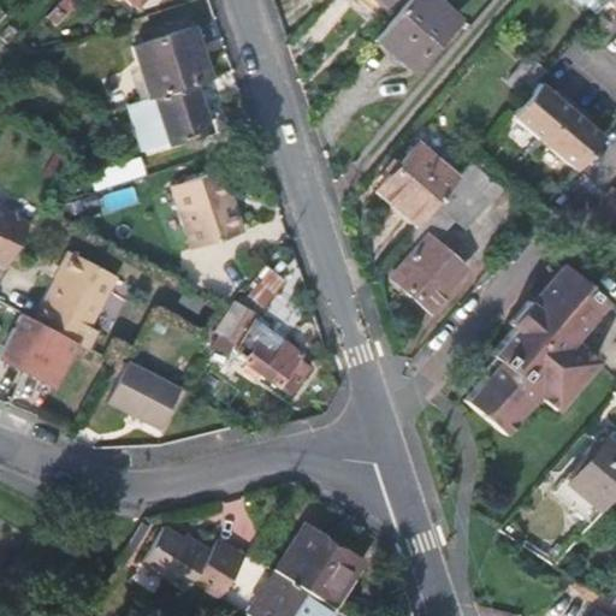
[(60,0),(57,5),(65,13),(78,0),(60,0)]
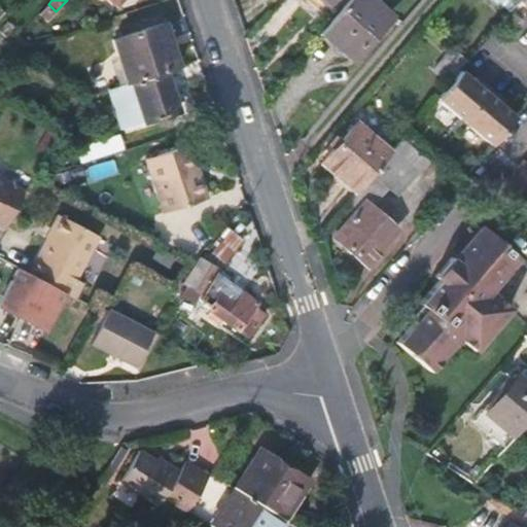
[(392,15),(373,0),(351,0),(325,30),(356,56),(392,15)]
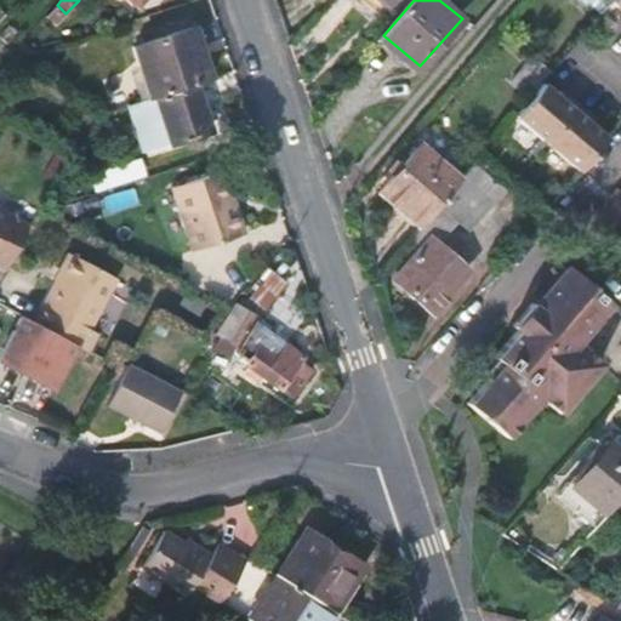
[(132,45),(149,96),(155,95),(195,81),(210,75),(192,26),(132,45)]
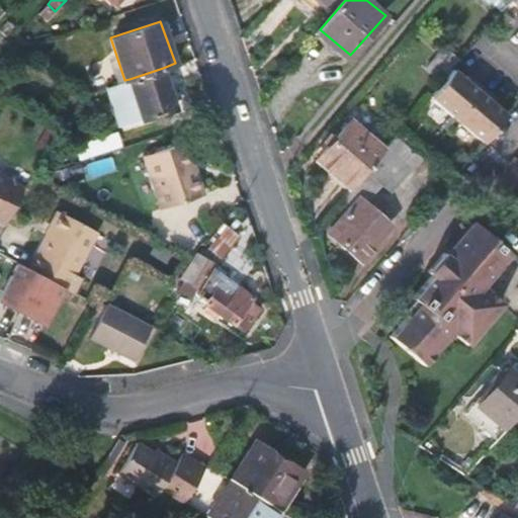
[(176,106),(163,68),(130,79),(143,117),(176,106)]
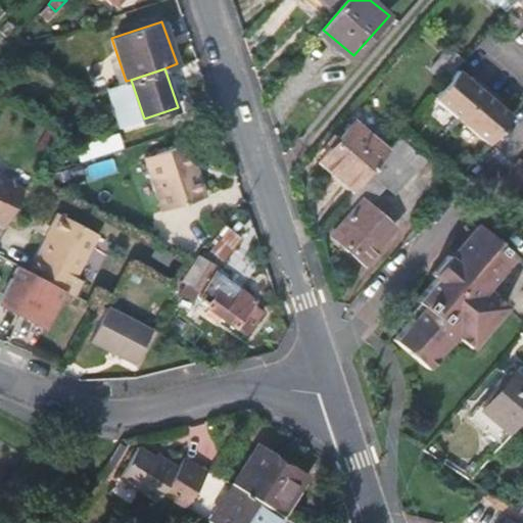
[(463,120),(489,89),(476,77),(473,81),(459,68),(435,96),(463,120)]
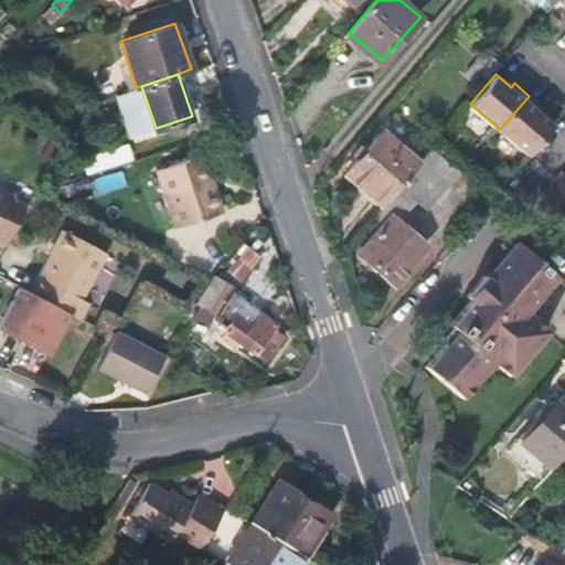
[(134,136),(156,128),(141,86),(136,87),(119,93),(134,136)]
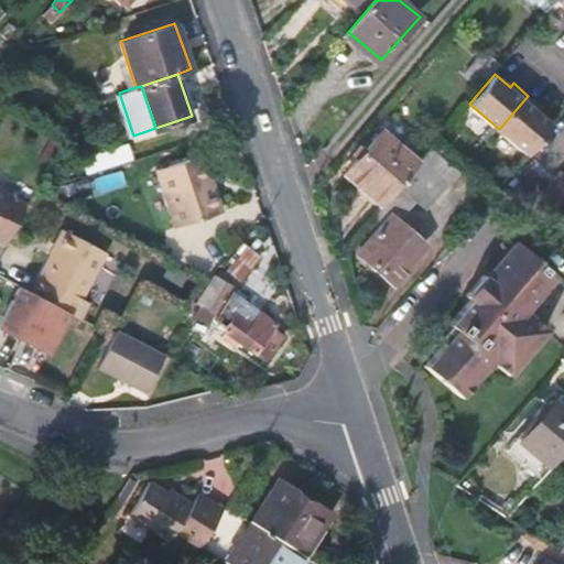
[(542,108),(528,96),(499,129),(529,154),(542,139),(554,125),(539,112),(542,108)]
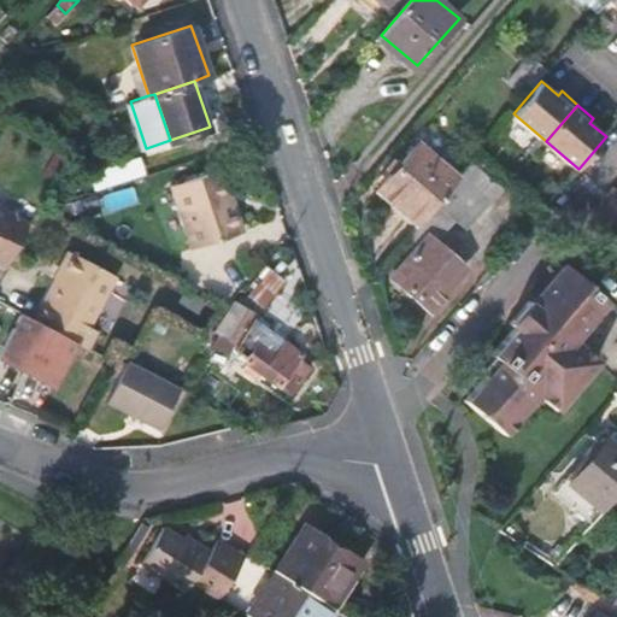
[(380,189),(419,223),(457,178),(418,145),(380,189)]
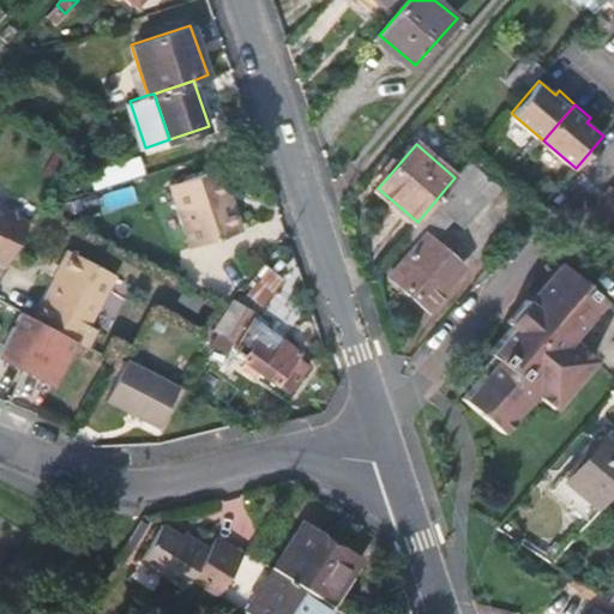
[(90,173),(96,190),(145,174),(138,156),(90,173)]
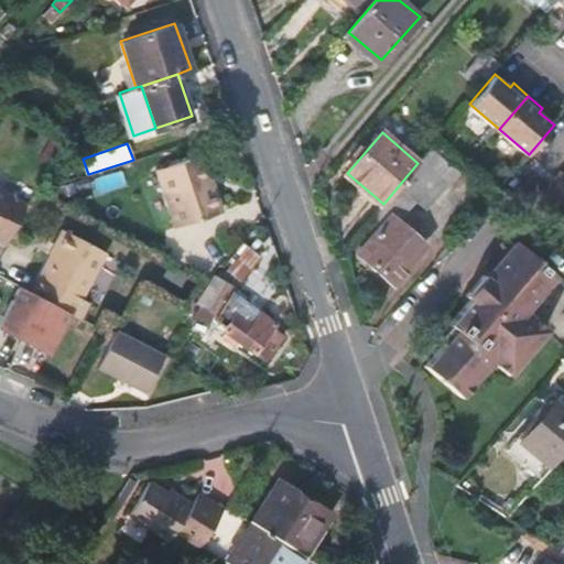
[(459,170),(432,147),(418,163),(383,204),(377,210),(382,215),(371,227),(377,231),(405,256),(390,274),(393,277),(423,242),(394,218),(414,195),(427,206),(459,170)]
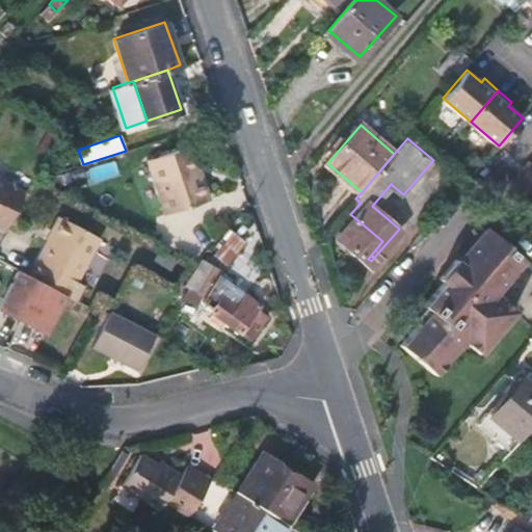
[(213,200),(206,177),(200,179),(195,165),(188,149),(151,161),(168,215),(213,200)]
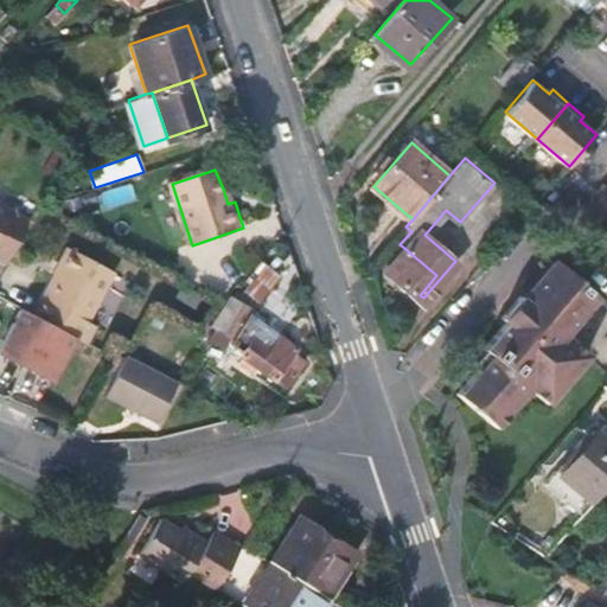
[(606,186),(605,185),(585,210),(606,229),(606,186)]
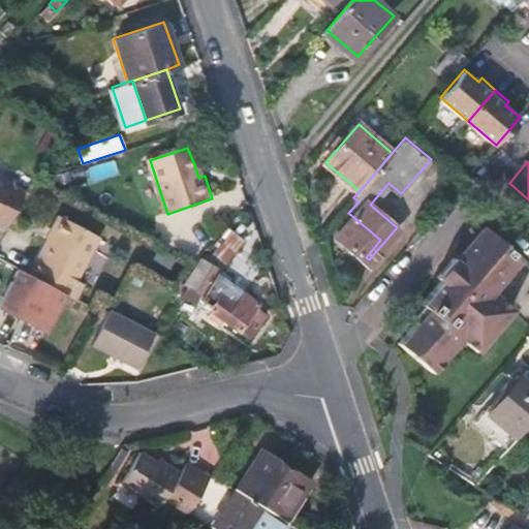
[(200,163),(194,164),(198,178),(205,176),(200,163)]
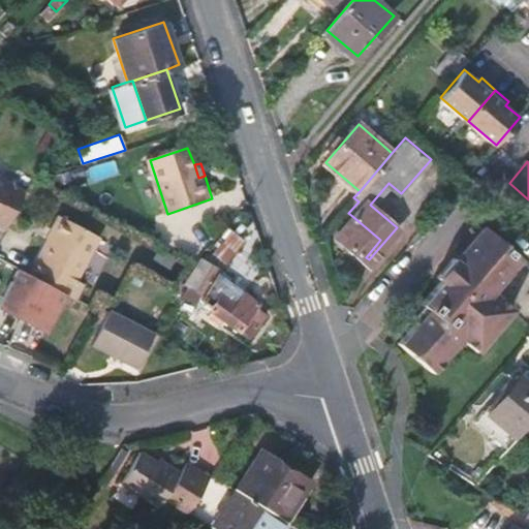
[(26,190),(0,176),(0,224),(6,227),(26,190)]
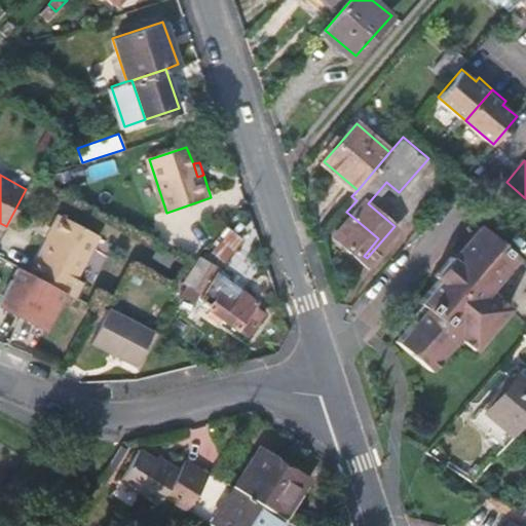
[(99,232),(60,212),(30,270),(67,290),(76,294),(83,278),(77,275),(99,232)]
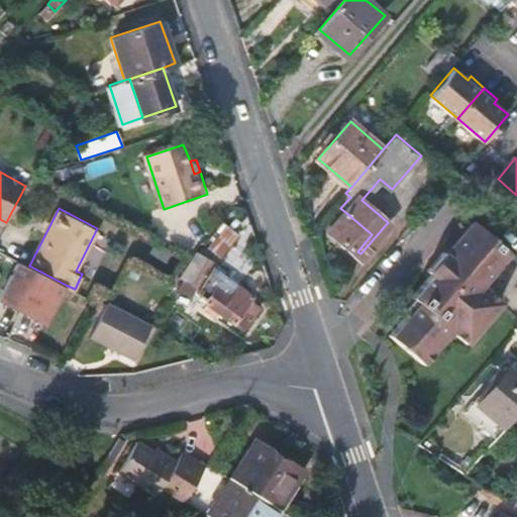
[(345,212),(331,229),(357,251),(372,234),(345,212)]
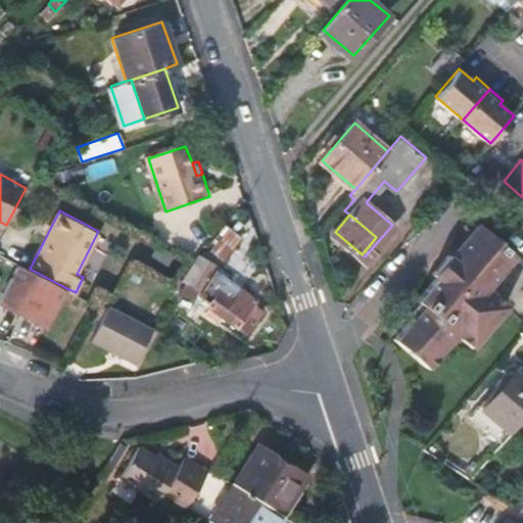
[(458,334),(473,347),(509,305),(487,288),(516,255),(481,226),(454,258),(437,278),(418,300),(424,305),(395,339),(429,368),(458,334)]
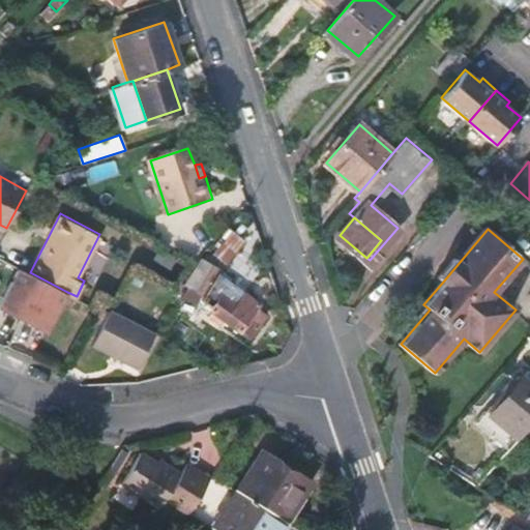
[(219,254),(232,263),(247,240),(235,231),(219,254)]
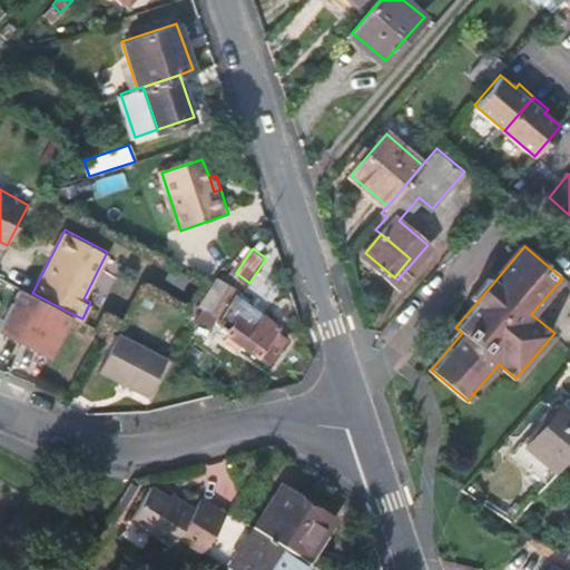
[(471,297),(477,303),(494,282),(489,277),(471,297)]
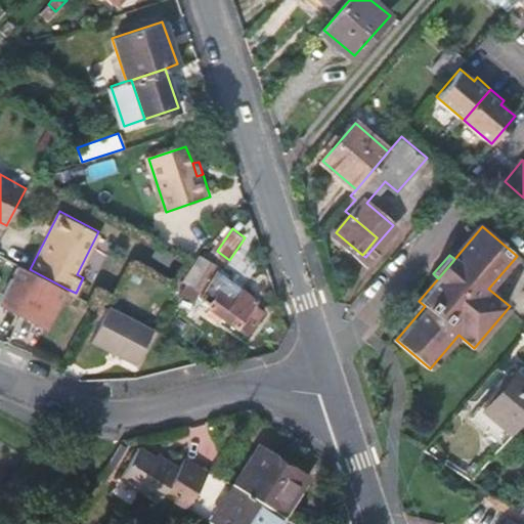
[(195,297),(210,306),(207,311),(219,319),(221,314),(245,331),(261,308),(251,301),(254,297),(242,288),(212,268),(214,264),(200,256),(180,290),(194,299),(195,297)]
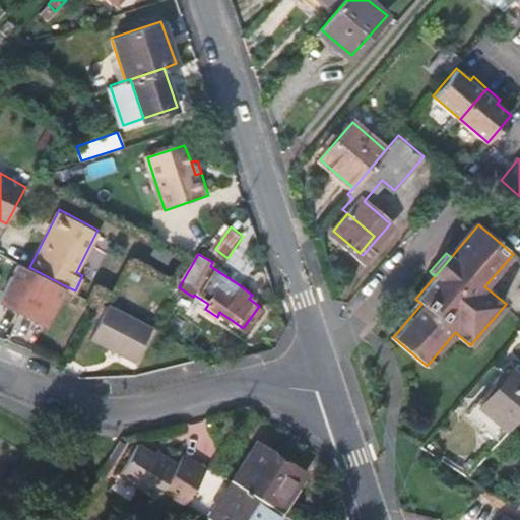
[(29,267),(19,262),(15,269),(17,273),(12,275),(2,296),(9,300),(7,304),(39,320),(41,315),(49,319),(59,299),(58,294),(62,293),(66,286),(29,267)]
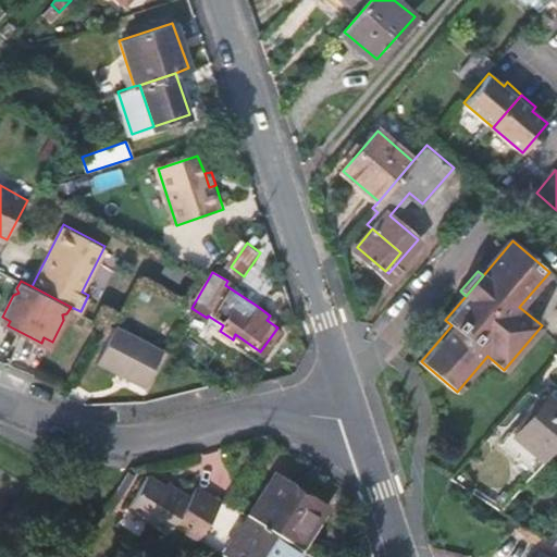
[(97,359),(102,362),(145,382),(161,349),(118,330),(112,326),(97,359)]
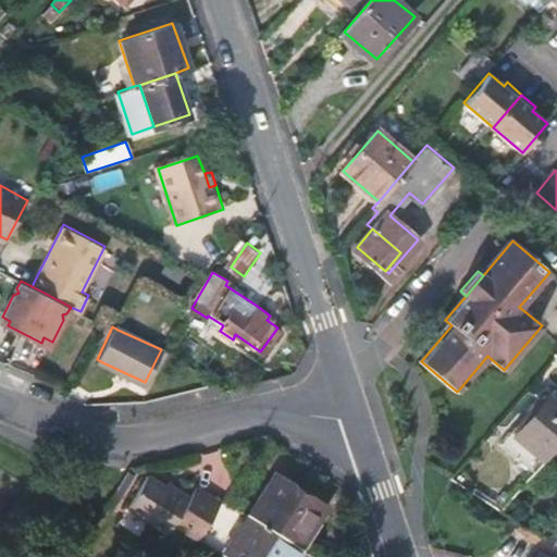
[(516,436),(546,462),(556,450),(556,404),(548,397),(516,436)]
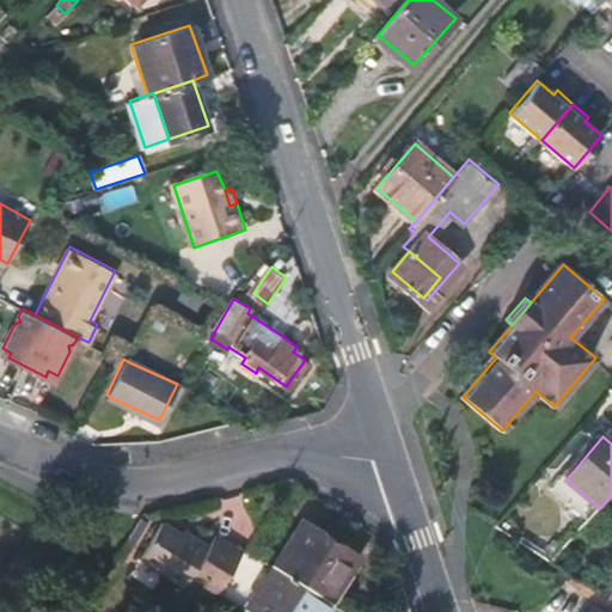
[(600,508),(567,479),(552,497),(587,526),(600,508)]
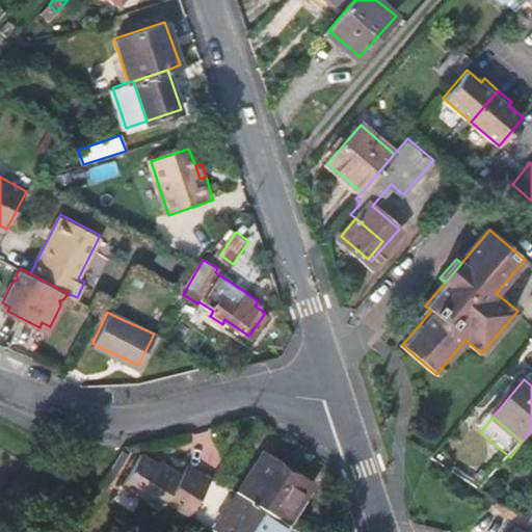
[(122,484),(160,507),(166,499),(190,513),(214,478),(191,462),(184,472),(169,462),(165,467),(143,452),(122,484)]
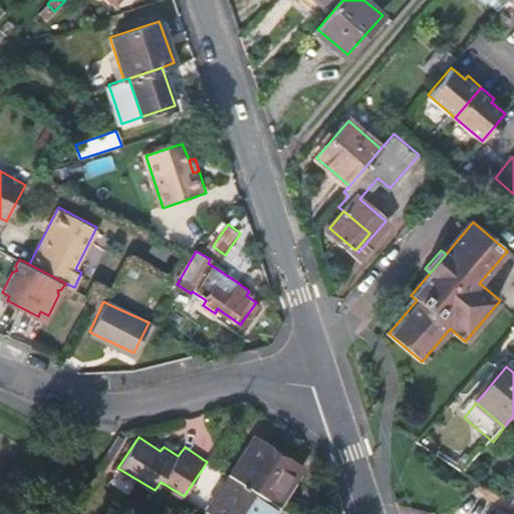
[(252,438),(229,472),(276,502),(298,468),(252,438)]
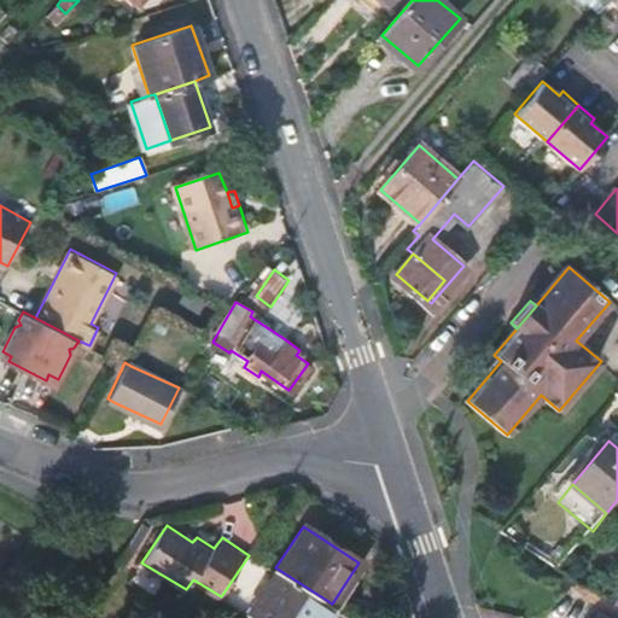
[(267,617),(321,617),(332,604),(275,567),(250,607),(267,617)]
